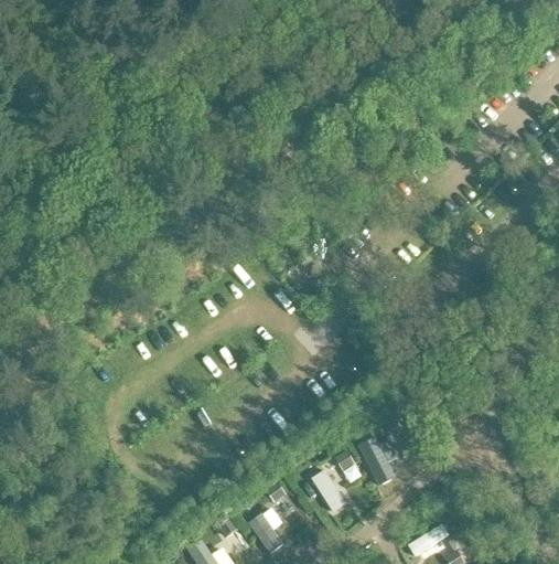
[(452,280),(482,253),(469,238),(440,266),(452,280)]
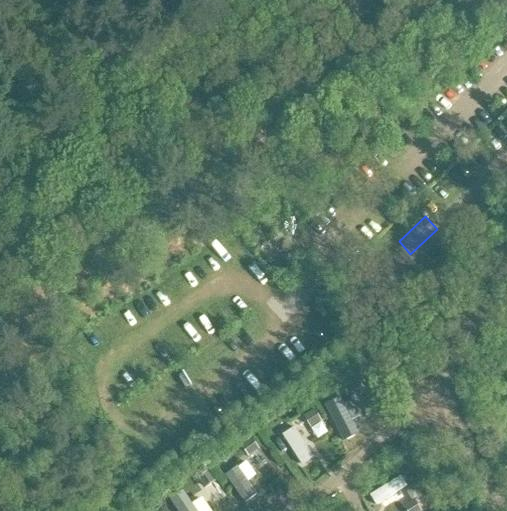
[(339,396),(325,403),(345,440),(359,432),(339,396)]
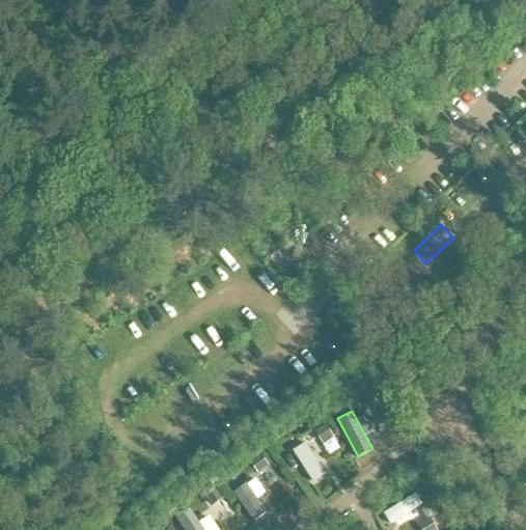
[(327,452),(339,446),(328,422),(315,428),(327,452)]
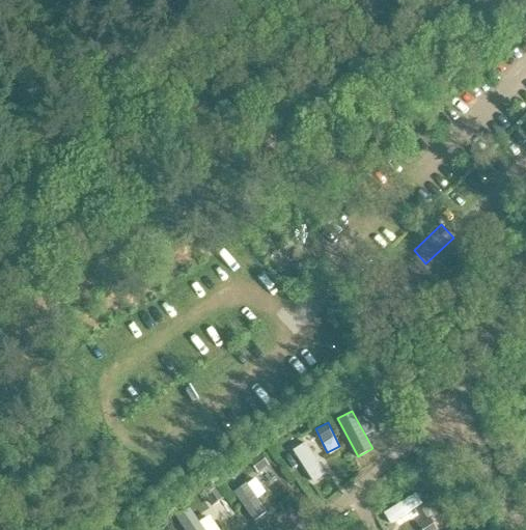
[(312,481),(327,473),(306,441),(293,449),(312,481)]
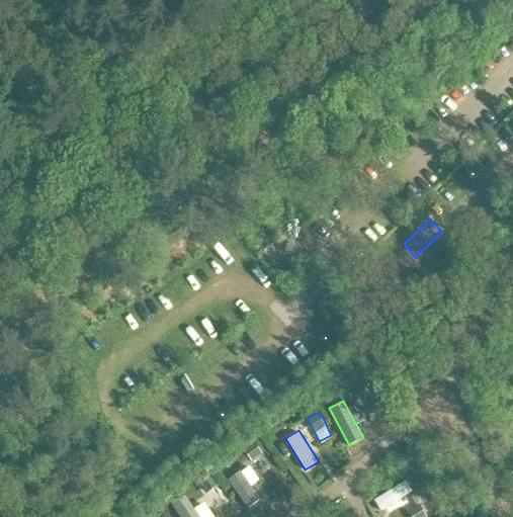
[(248,442),(237,450),(247,462),(257,454),(248,442)]
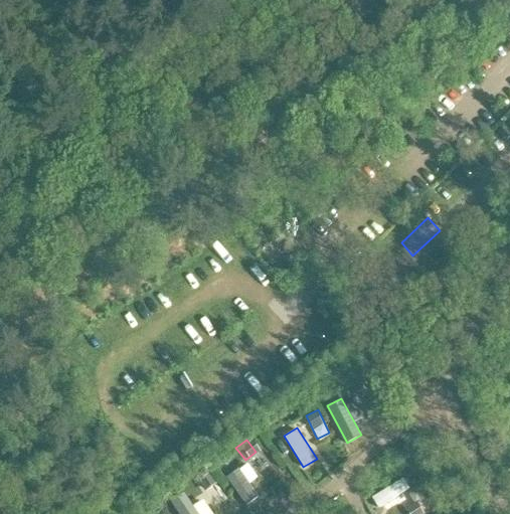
[(224,478),(245,497),(257,486),(234,467),(224,478)]
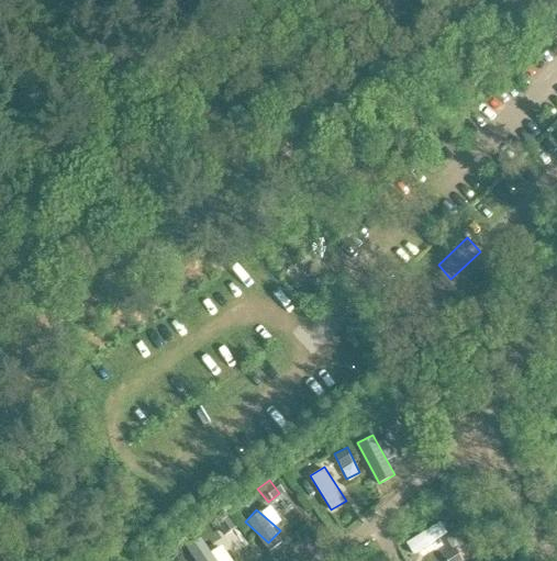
[(414,556),(452,535),(444,520),(405,540),(414,556)]
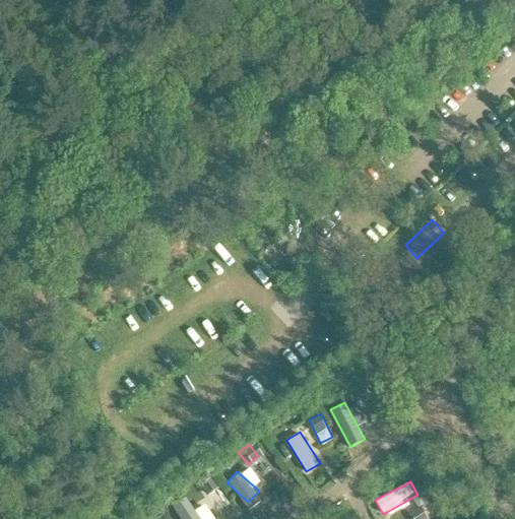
[(185,518),(206,518),(194,499),(179,508),(185,518)]
